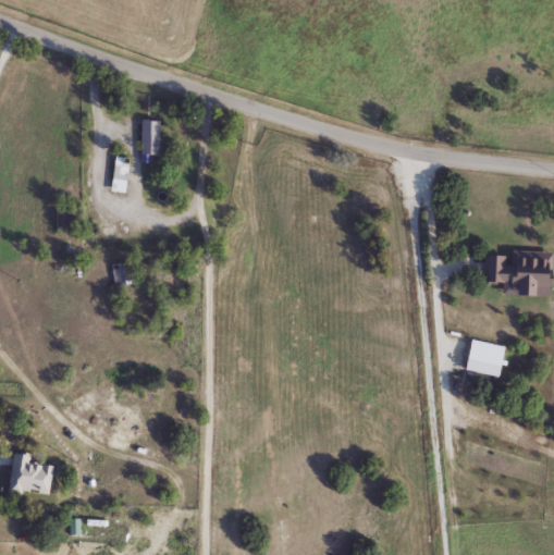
[(161,120),(161,153),(143,153),(143,120),(161,120)]
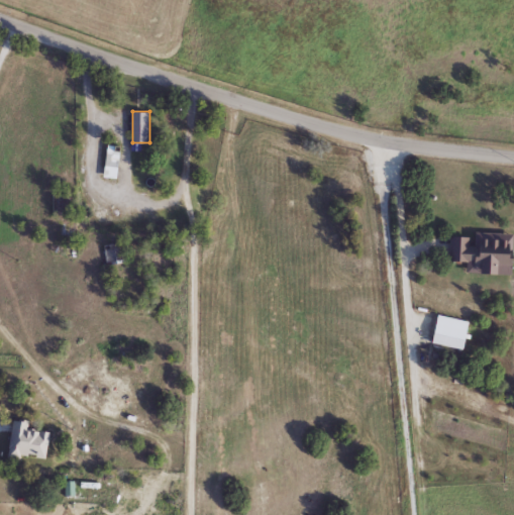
[(119,177),(105,177),(105,145),(119,145),(119,177)]
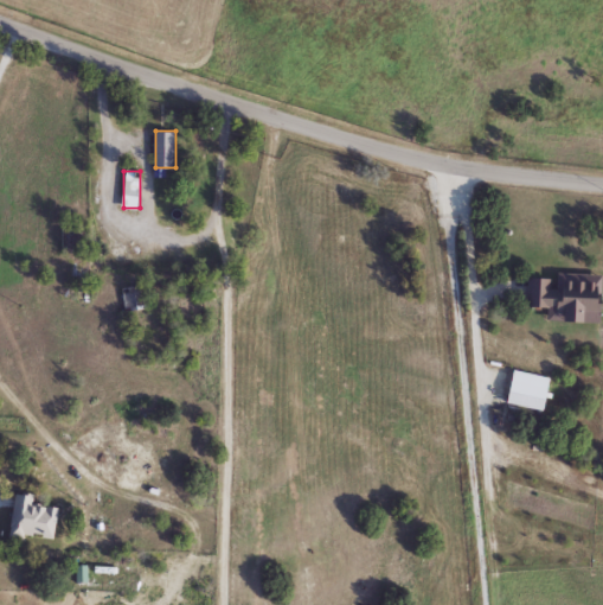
[(601,324),(547,322),(549,309),(527,307),(528,279),(557,280),(558,273),(602,274),(601,324)]
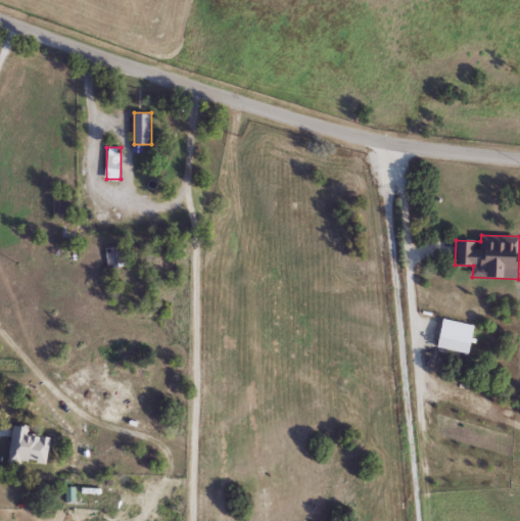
[(472,334),(468,353),(437,346),(441,327),(472,334)]
